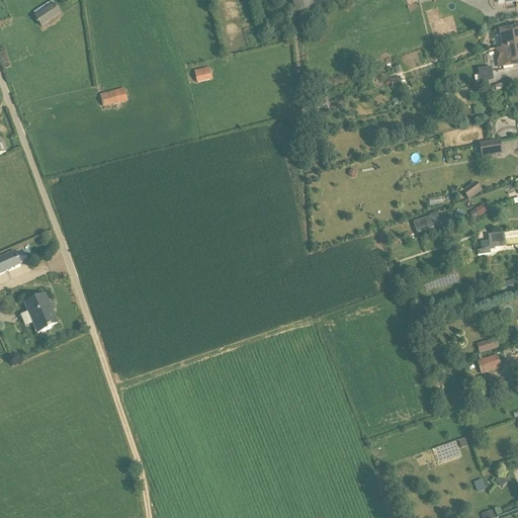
[(55,5),(35,18),(41,27),(61,15),(55,5)]
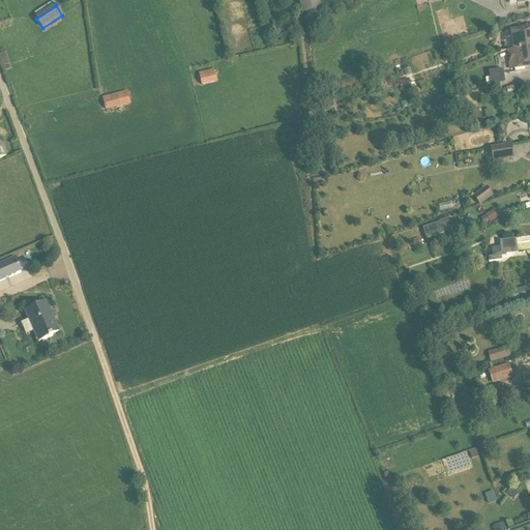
[(436,11),(444,42),(468,35),(463,17),(451,21),(447,8),(436,11)]
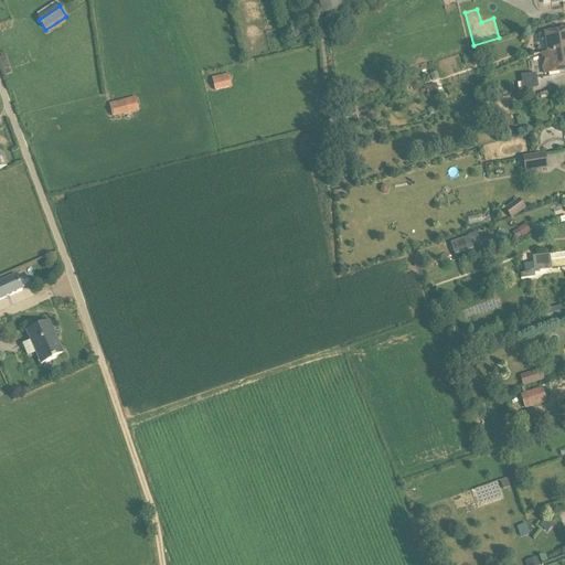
[(564,50),(564,30),(545,34),(547,53),(564,50)]
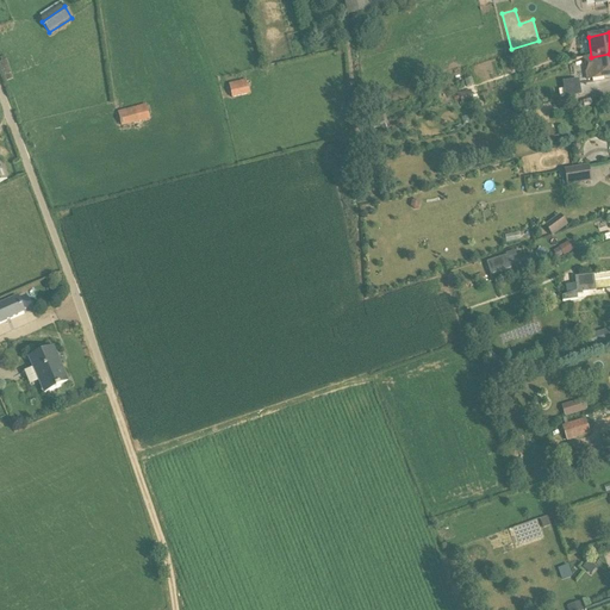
[(609,54),(591,57),(584,58),(587,81),(609,76),(609,54)]
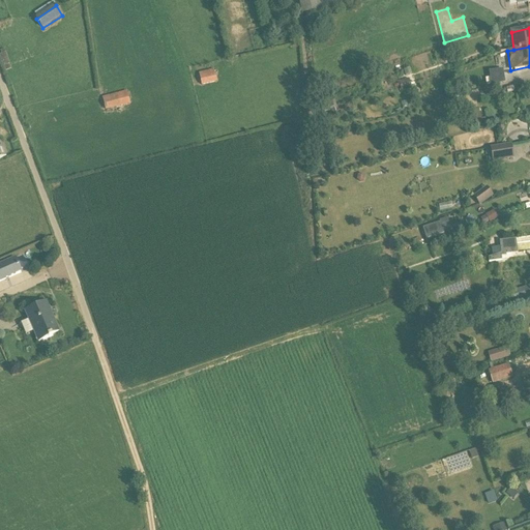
[(214,70),(199,75),(202,86),(216,82),(214,70)]
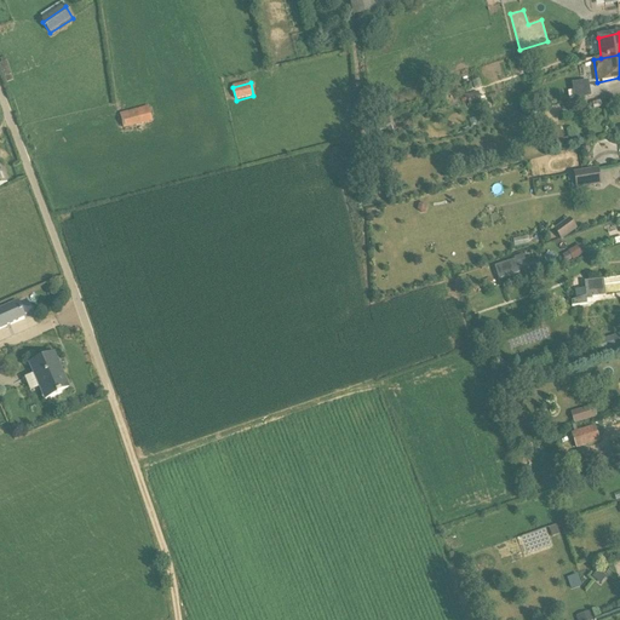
[(149,108),(120,115),(124,128),(151,121),(149,108)]
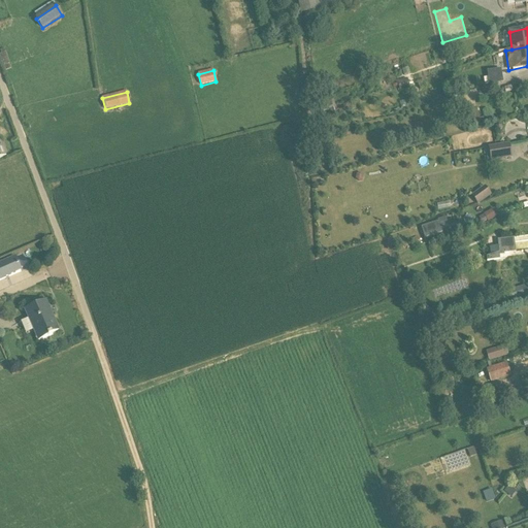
[(337,113),(334,105),(329,107),(331,114),(337,113)]
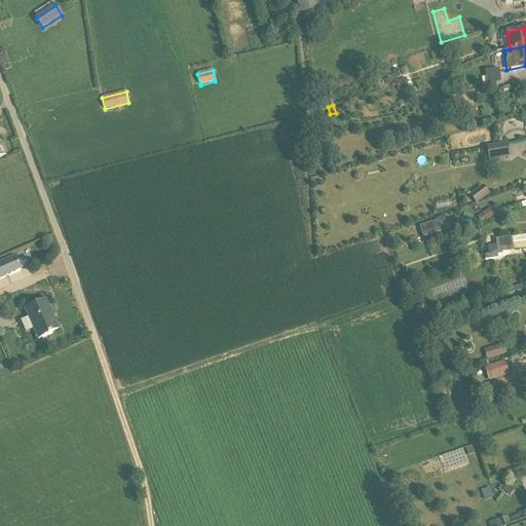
[(484,122),(483,117),(478,119),(474,108),(467,110),(474,125),(484,122)]
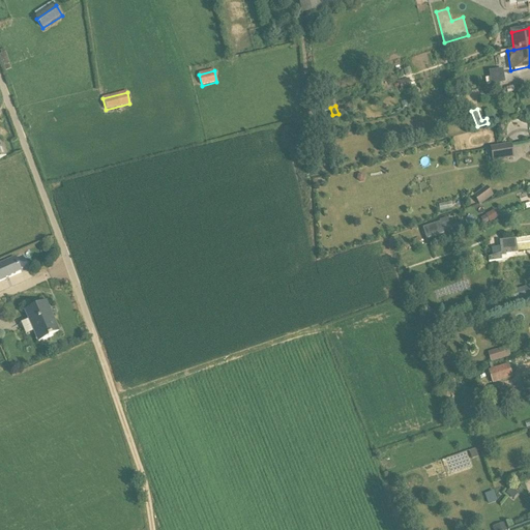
[(495,143),(495,128),(483,129),(483,126),(481,126),(482,144),(495,143)]
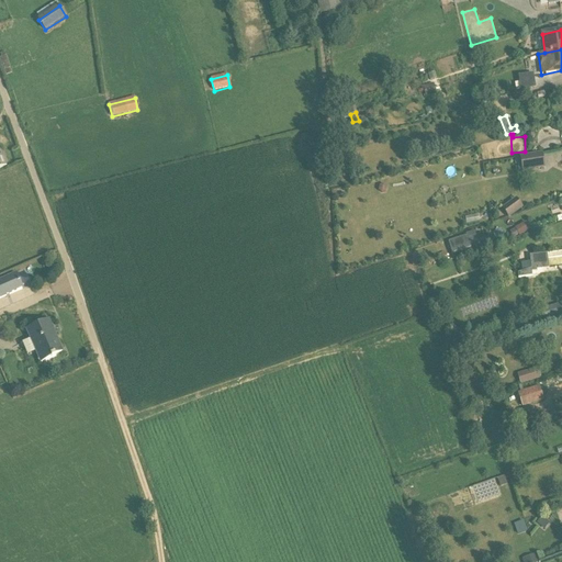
[(542,154),(514,158),(515,165),(518,165),(519,172),(544,168),(542,154)]
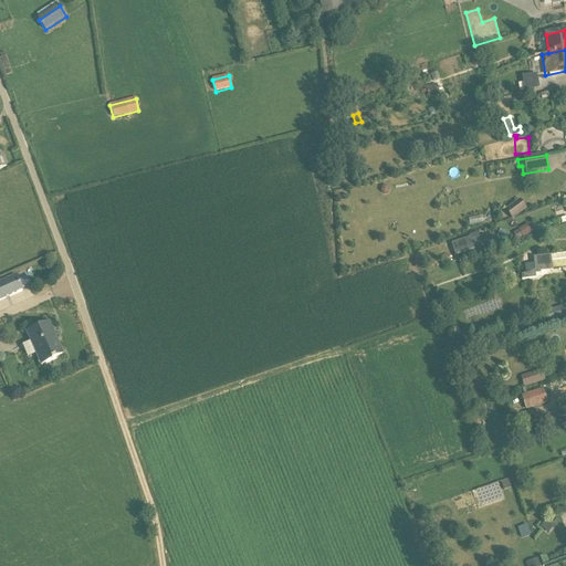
[(521,200),(505,211),(512,221),(527,209),(521,200)]
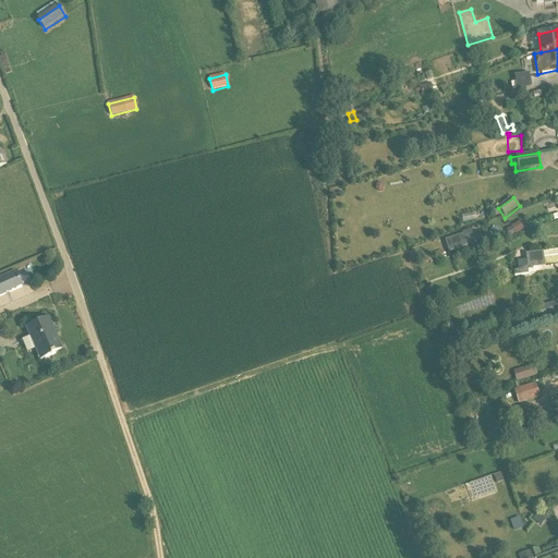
[(521,221),(511,228),(514,234),(516,235),(526,229),(521,221)]
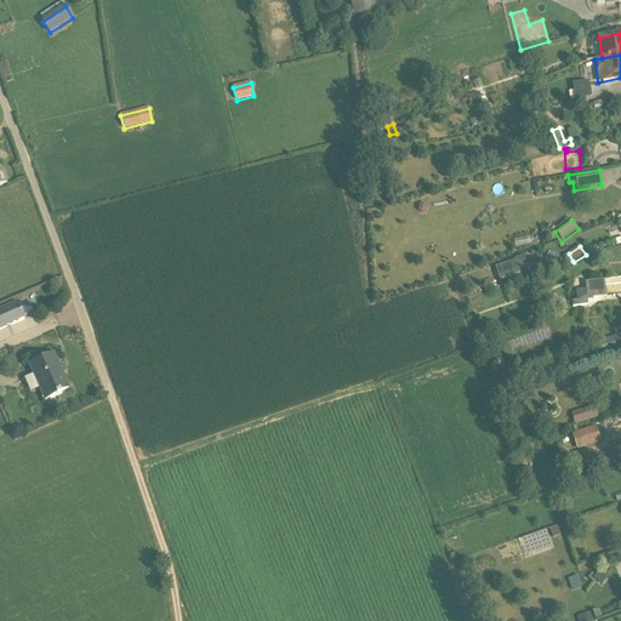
[(520,274),(519,272),(516,261),(502,266),(495,268),(500,281),(520,274)]
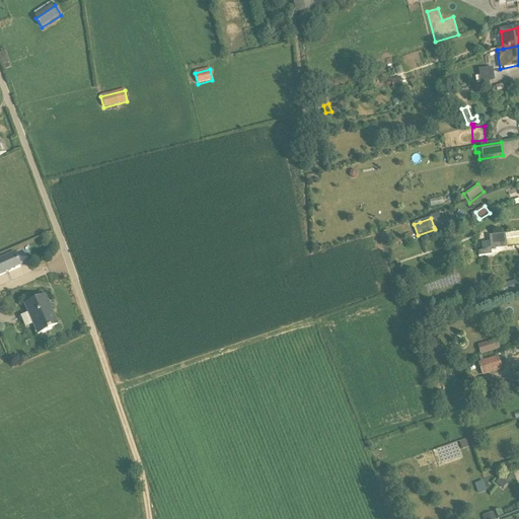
[(490,237),(491,248),(492,249),(478,253),(479,258),(492,256),(492,253),(497,252),(497,250),(501,250),(499,236),(490,237)]
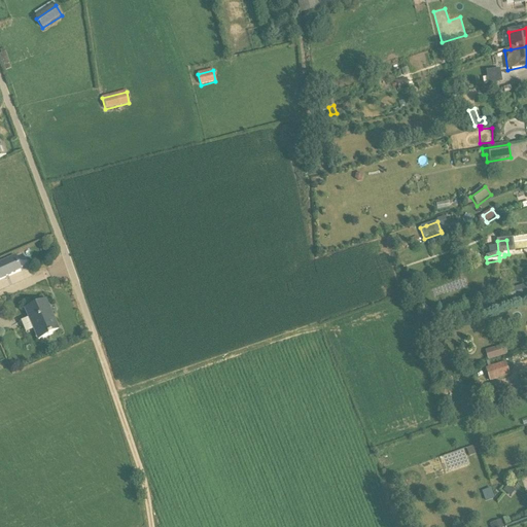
[(15,256),(0,262),(0,279),(22,270),(15,256)]
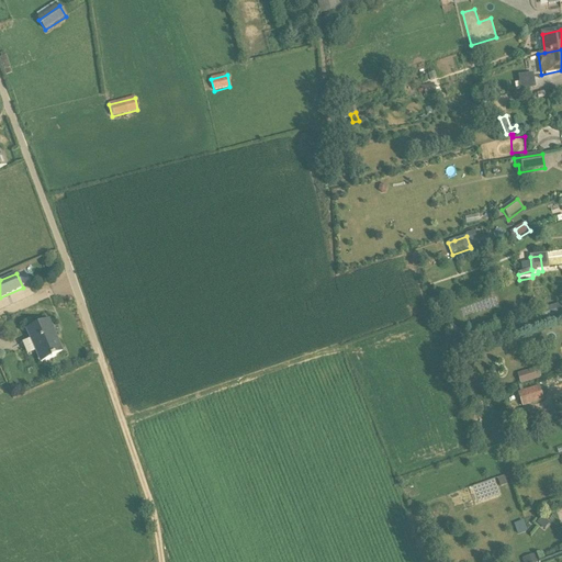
[(561,306),(561,304),(540,310),(543,321),(561,314),(561,306)]
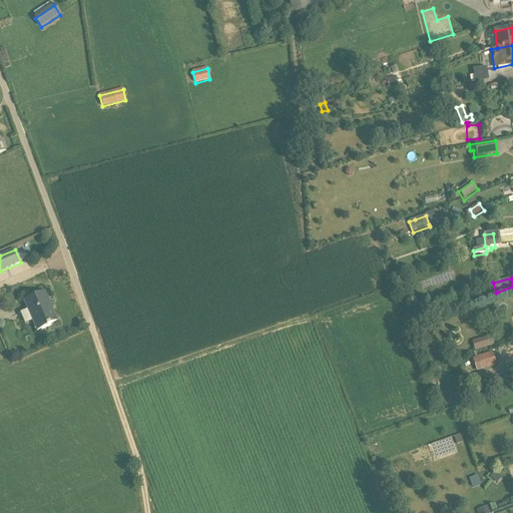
[(51,325),(57,322),(45,293),(25,302),(38,332),(51,326),(51,325)]
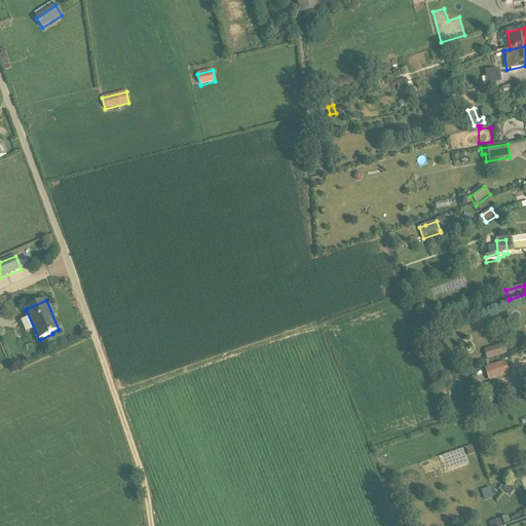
[(475,307),(448,316),(450,324),(478,315),(475,307)]
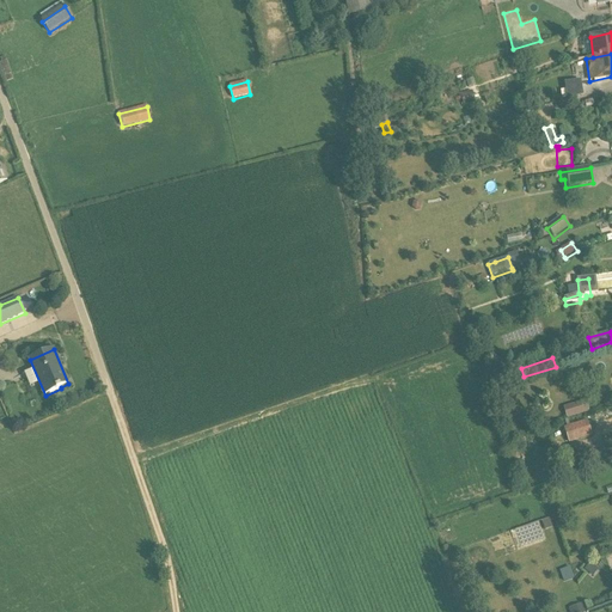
[(563,408),(567,420),(568,420),(589,412),(586,401),(563,408)]
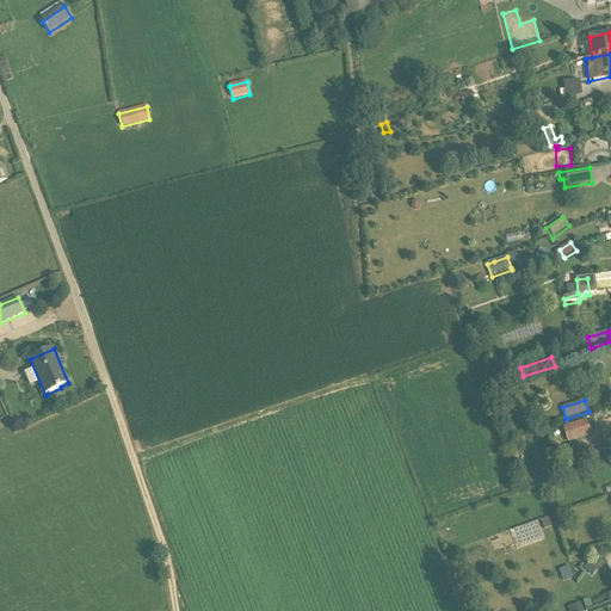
[(590,434),(586,421),(563,429),(568,442),(579,438),(580,444),(592,440),(590,434)]
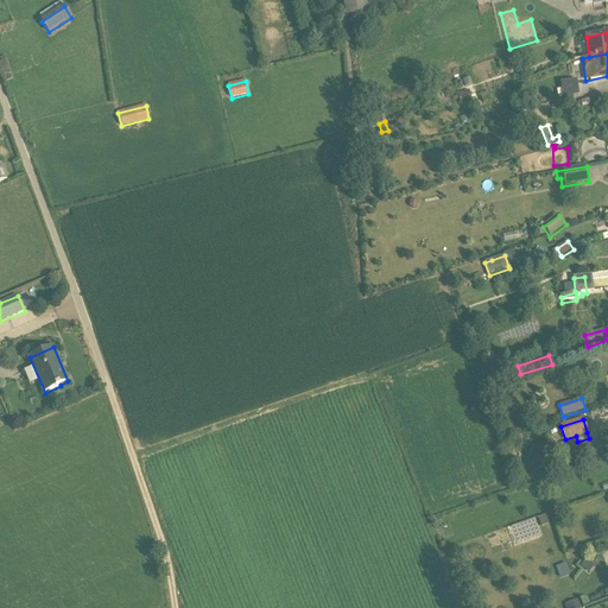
[(591,564),(586,559),(581,567),(586,571),(591,564)]
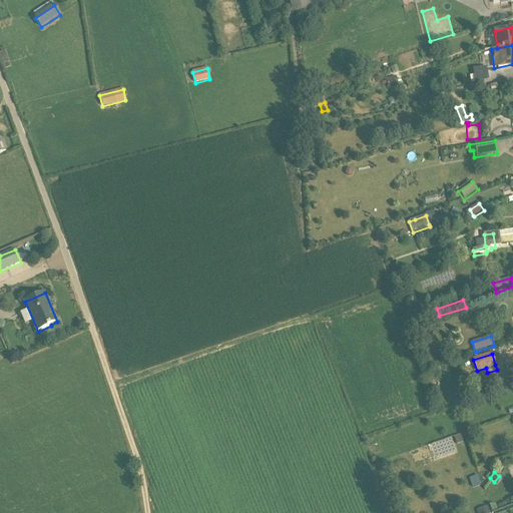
[(477,476),(470,479),(473,487),(480,485),(477,476)]
